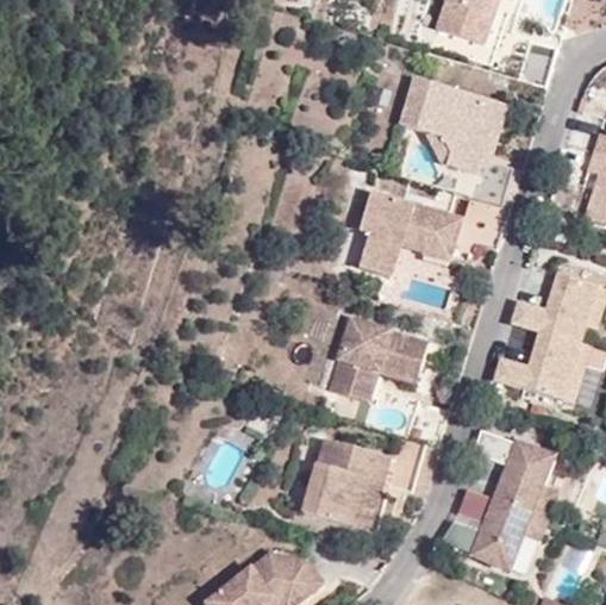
[(443,0),(435,26),(482,42),(494,7),(488,6),(491,0),(443,0)]
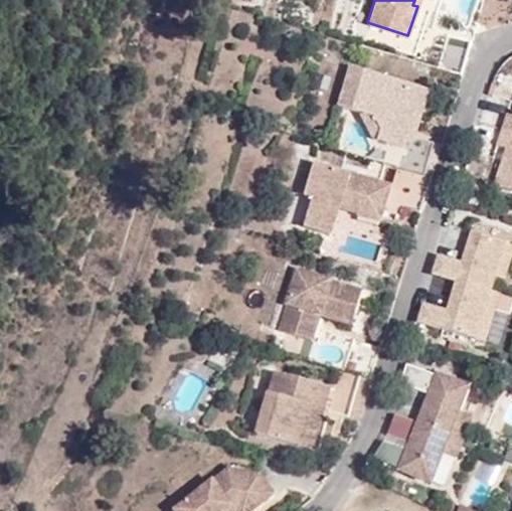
[(445,30),(440,47),(464,54),(469,36),(445,30)]
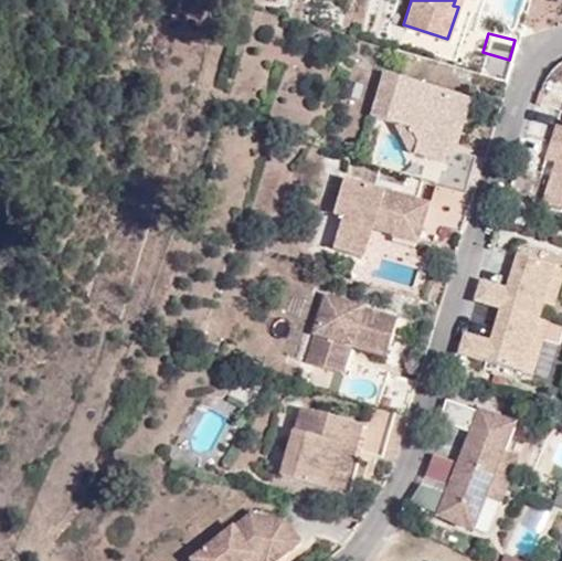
[(483,52),(478,71),(505,77),(509,60),(483,52)]
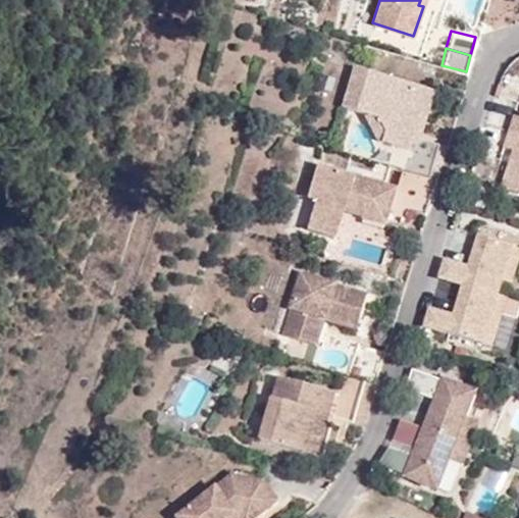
[(366,94),(383,126),(380,137),(407,146),(411,133),(416,115),(422,117),(431,87),(353,63),(341,103),(349,105),(354,90),(366,94)]
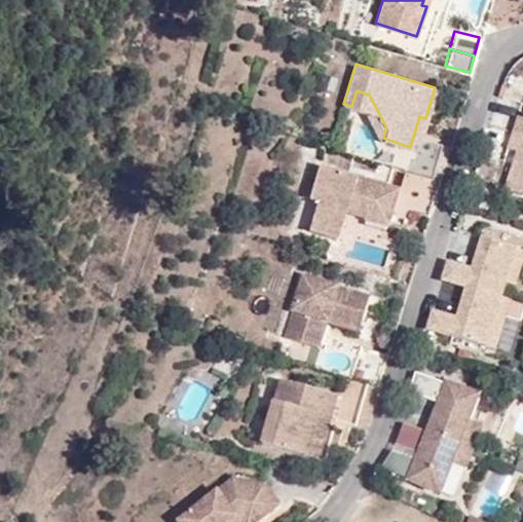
[(351,106),(365,110),(378,138),(383,138),(386,127),(369,95),(357,90),(351,106)]
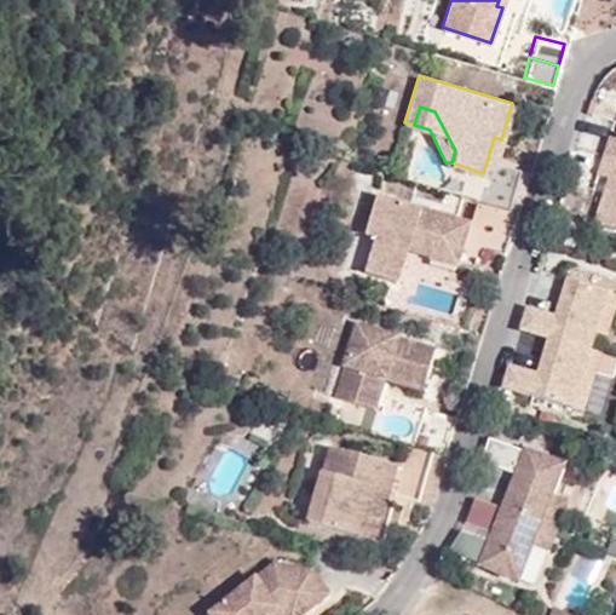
[(615,136),(609,134),(599,172),(612,174),(597,220),(615,225),(615,136)]
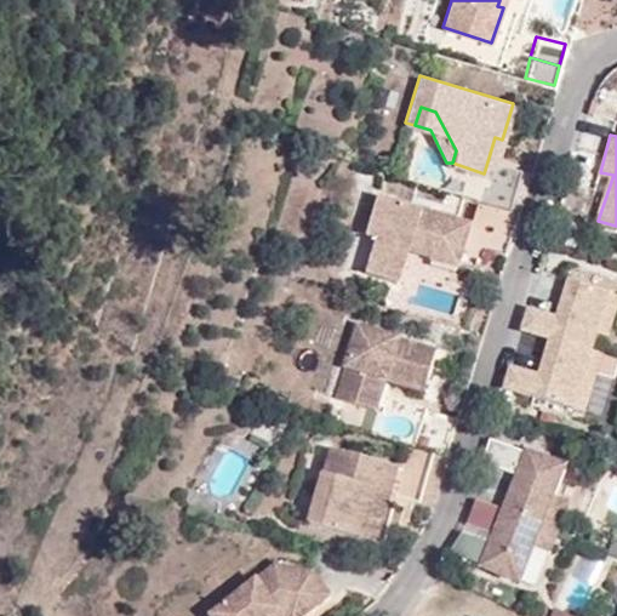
[(491,159),(496,160),(502,140),(495,137),(489,158),(490,158),(491,159)]
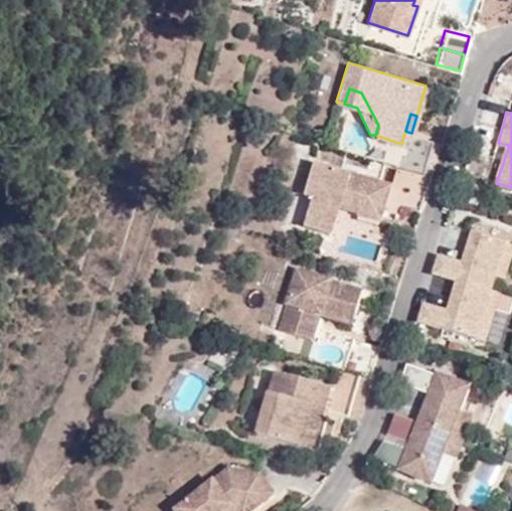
[(402,145),(428,152),(421,170),(429,172),(438,140),(411,133),(407,132),(406,131),(402,145)]
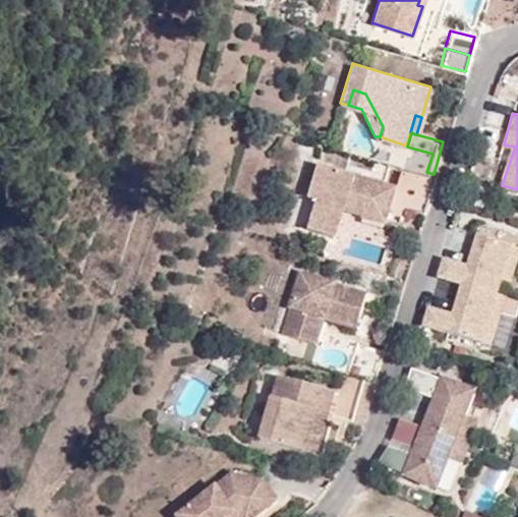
[(401,165),(426,172),(433,154),(407,147),(406,147),(401,165)]
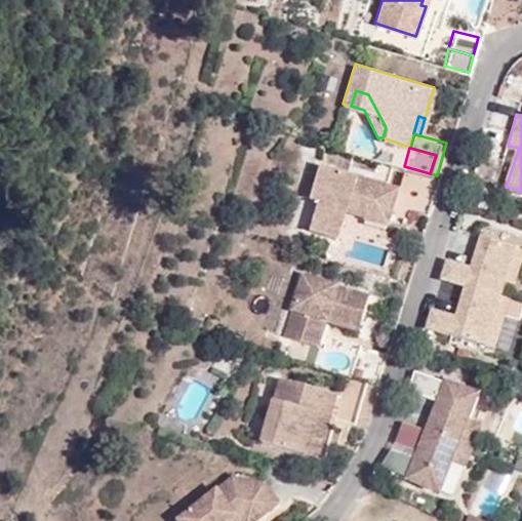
[(402,206),(407,188),(432,195),(436,179),(404,170),(401,169),(396,186),(318,163),(308,197),(317,199),(309,229),(335,236),(340,217),(337,216),(340,206),(344,207),(365,212),(367,205),(389,210),(388,212),(408,217),(410,209),(402,206)]
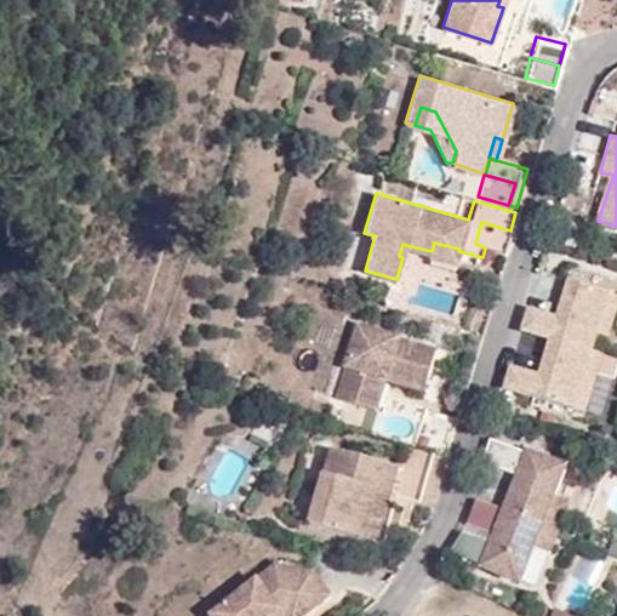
[(478,197),(475,197),(474,200),(478,201),(515,212),(516,207),(508,205),(478,197)]
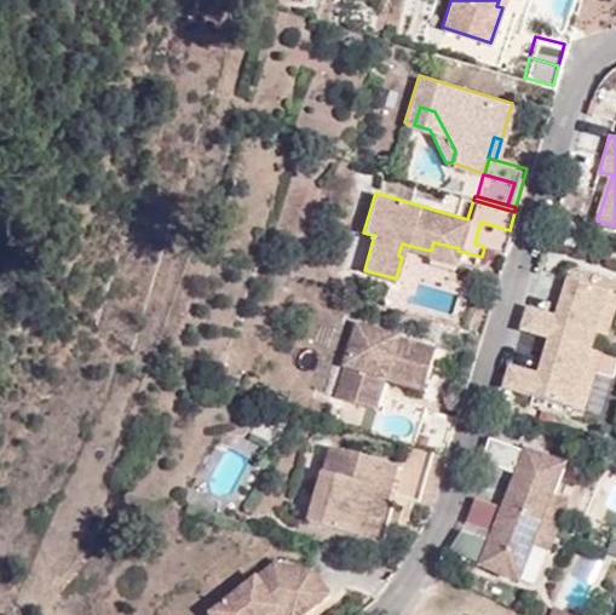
[(510,230),(481,222),(475,243),(484,247),(504,252),(510,230)]
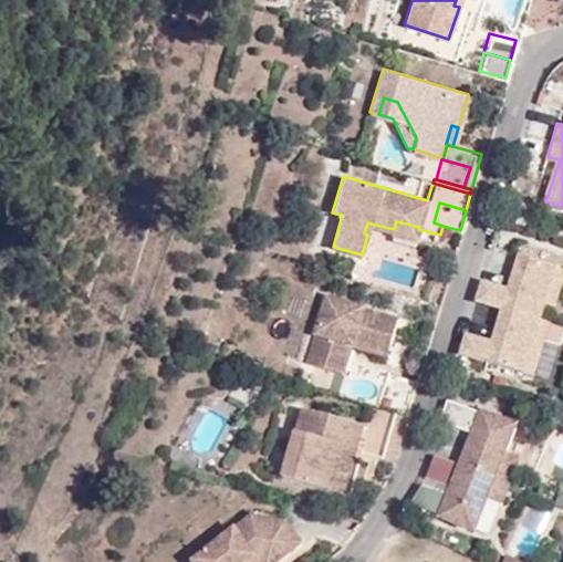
[(437,243),(440,235),(418,229),(419,227),(396,221),(394,229),(417,236),(416,237),(437,243)]
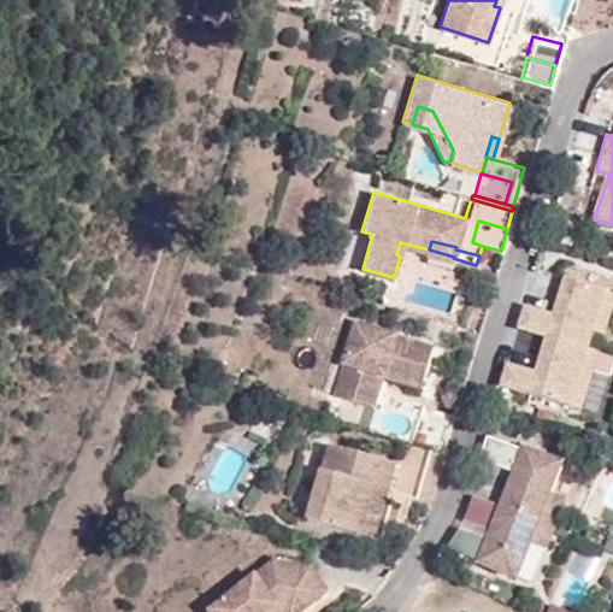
[(547,331),(585,342),(591,324),(602,328),(612,290),(612,288),(564,274),(559,293),(565,294),(563,302),(556,300),(553,311),(526,304),(520,323),(547,331)]
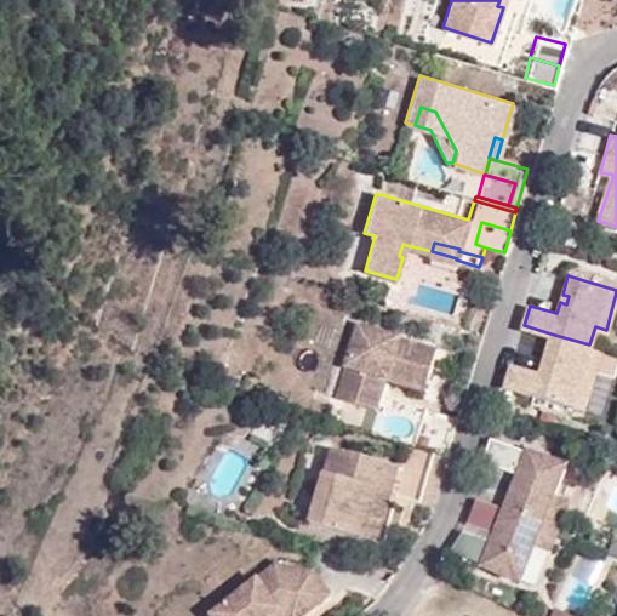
[(434,346),(355,320),(333,393),(360,400),(371,364),(380,358),(426,372),(434,346)]
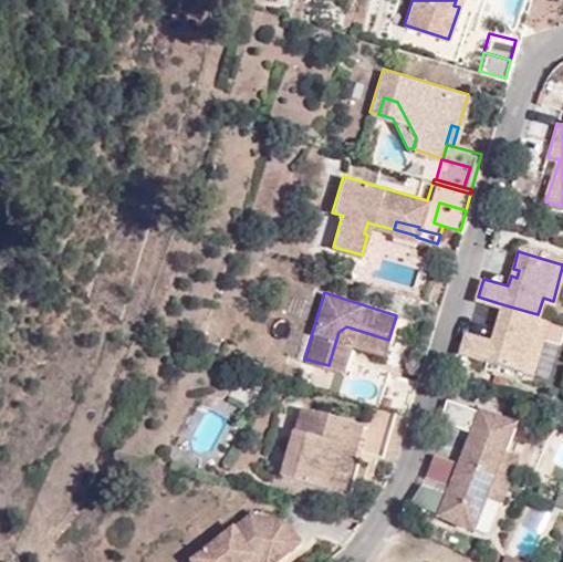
[(464,350),(531,371),(548,318),(538,314),(502,304),(493,332),(499,334),(497,341),(491,339),(468,332),(464,350)]
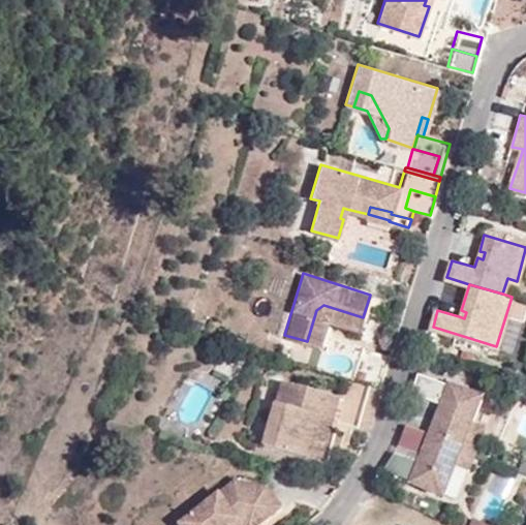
[(360,329),(363,317),(323,305),(316,310),(307,341),(318,345),(326,318),(360,329)]
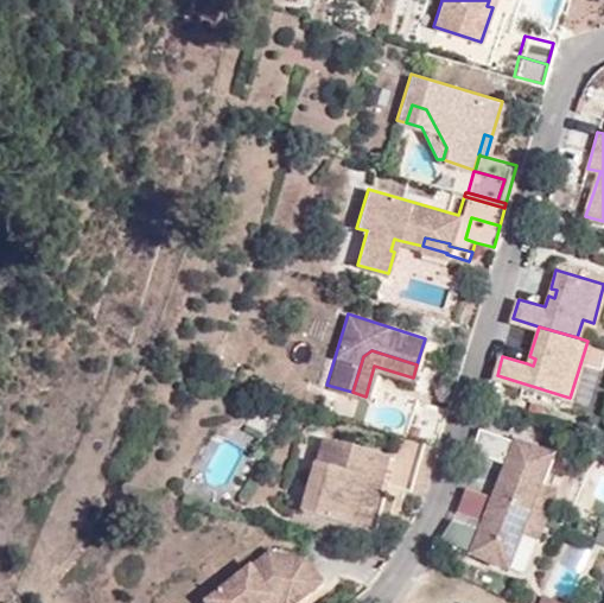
[(405,433),(436,442),(440,421),(409,412),(405,433)]
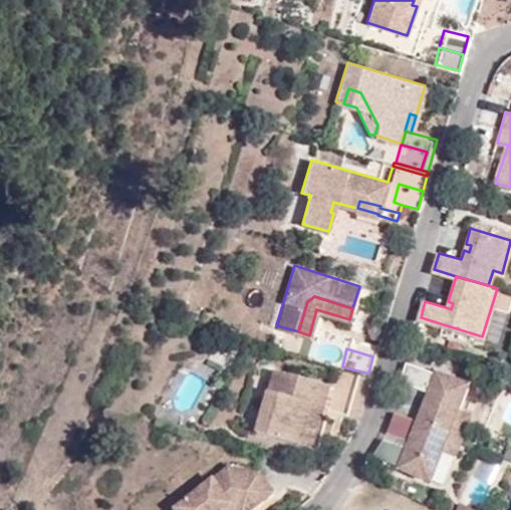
[(404,360),(398,379),(428,390),(417,417),(449,430),(457,408),(467,383),(435,370),(434,371),(404,360)]
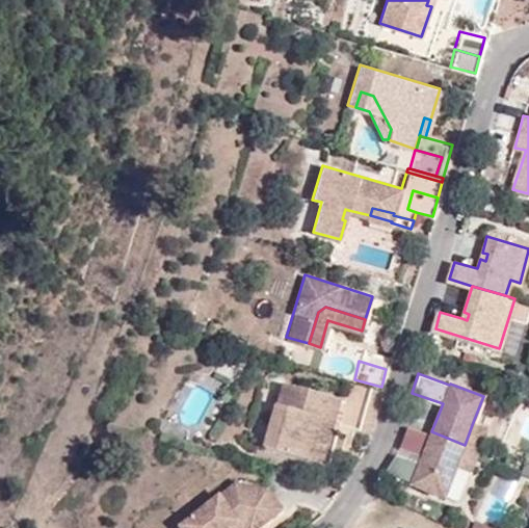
[(348,377),(347,381),(355,384),(360,385),(379,391),(381,387),(354,379),(348,377)]
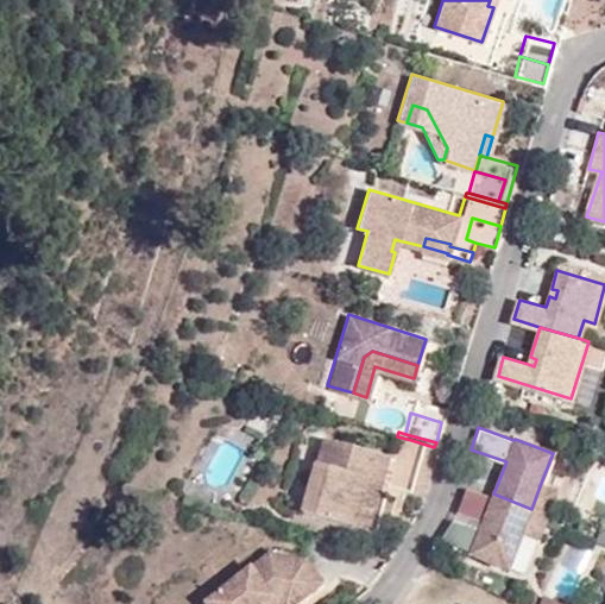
[(389,454),(322,435),(302,510),(352,524),(365,478),(379,483),(389,454)]
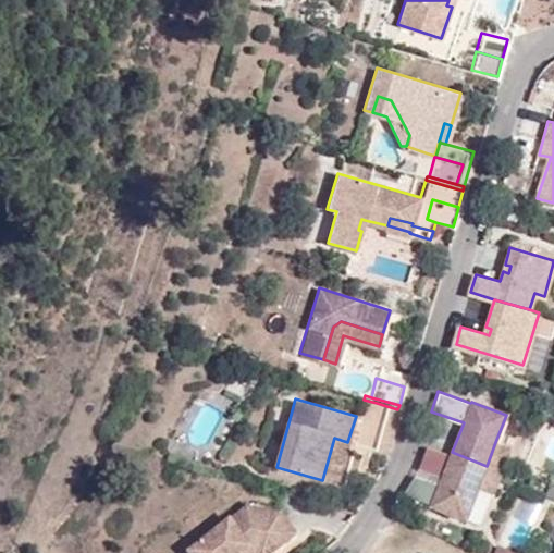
[(364,400),(359,415),(393,426),(397,409),(377,403),(372,402),(364,400)]
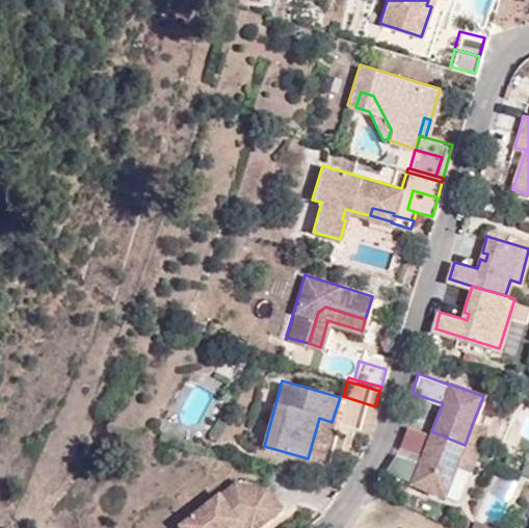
[(375,406),(343,396),(336,421),(368,429),(375,406)]
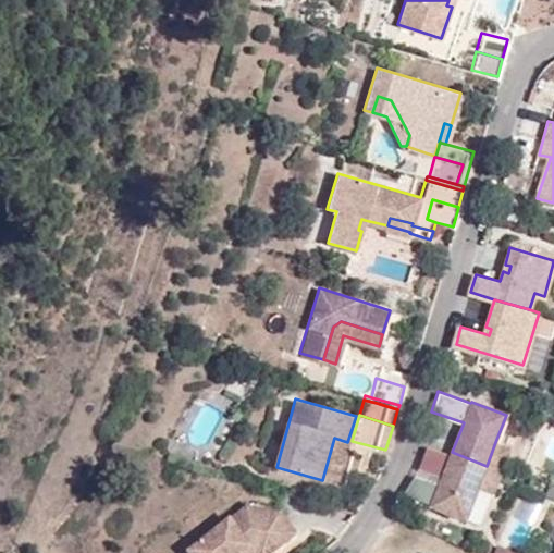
[(347,442),(334,438),(322,480),(336,484),(347,442)]
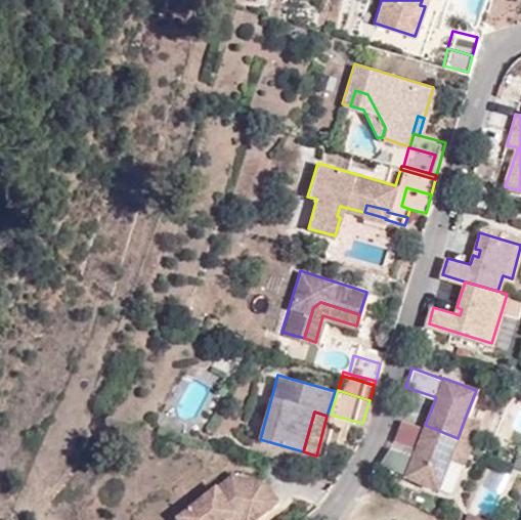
[(479,421),(466,416),(458,438),(458,439),(470,444),(479,421)]
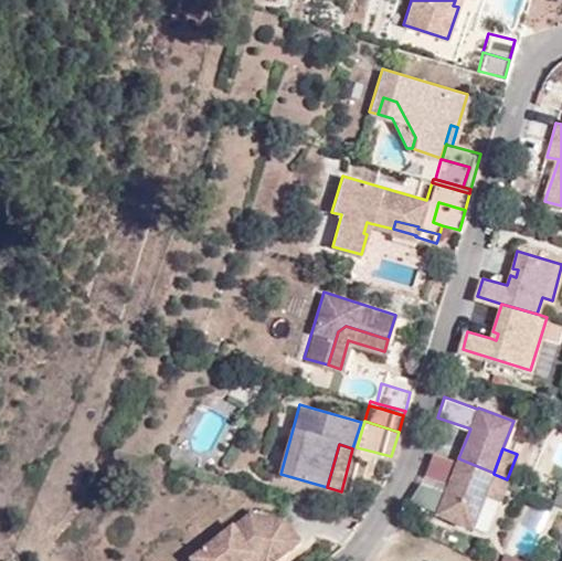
[(494,474),(494,473),(458,458),(447,489),(422,478),(410,498),(441,509),(438,510),(474,524),(486,493),(500,498),(507,479),(494,474)]
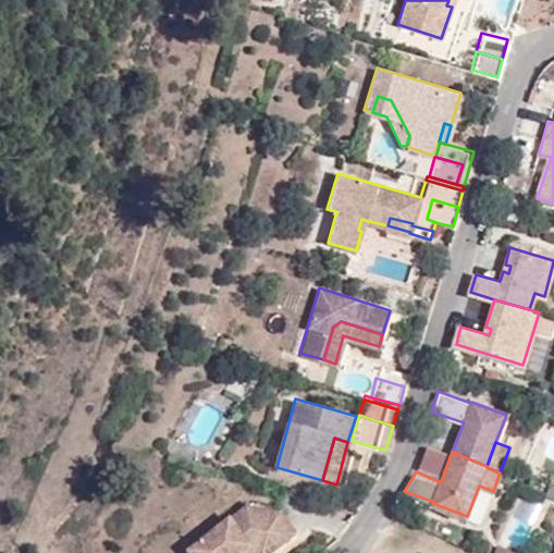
[(281,514),(247,505),(188,550),(189,552),(243,552),(249,548),(253,552),(273,552),(297,536),(281,514)]
